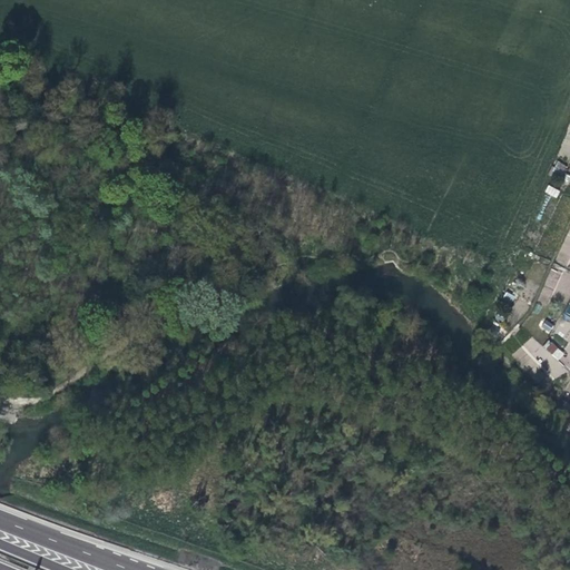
[(548,185),(544,192),(556,197),(559,190),(548,185)]
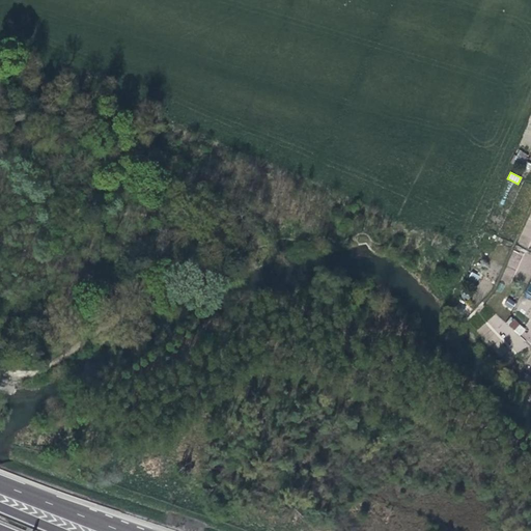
[(24,232),(23,240),(31,241),(29,255),(33,255),(35,256),(38,234),(24,232)]
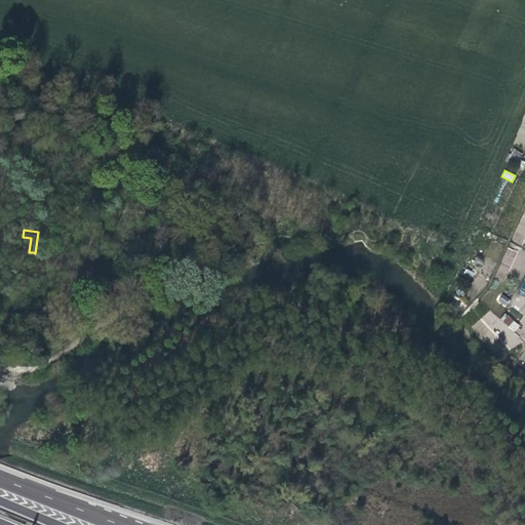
[(507,307),(510,297),(501,294),(497,303),(507,307)]
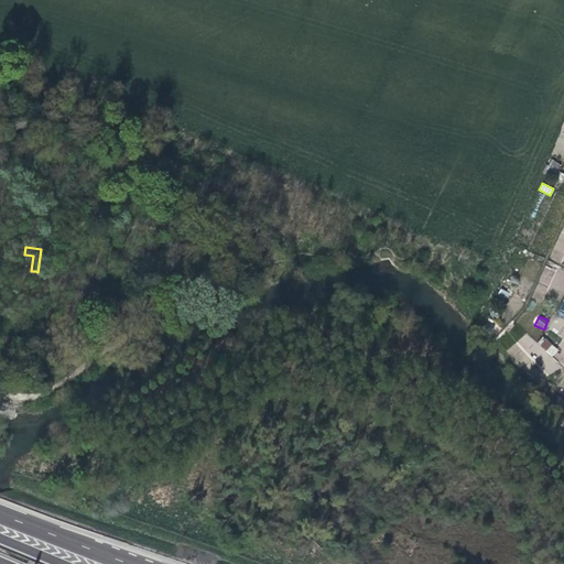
[(517,343),(528,354),(537,344),(525,333),(517,343)]
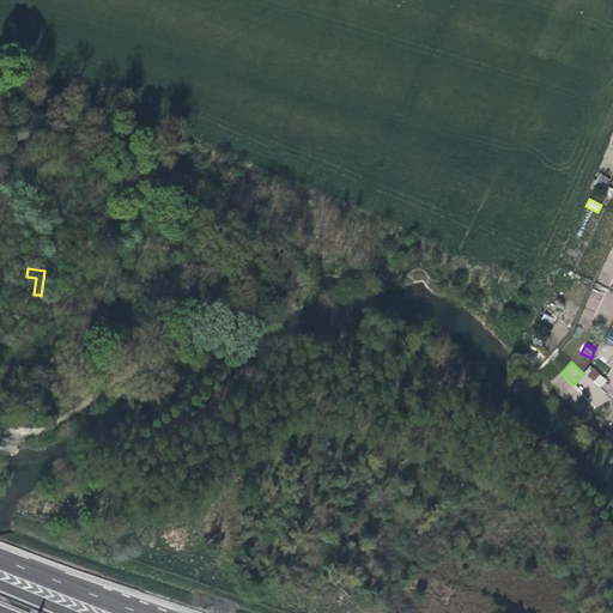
[(594,368),(587,375),(600,388),(607,381),(594,368)]
